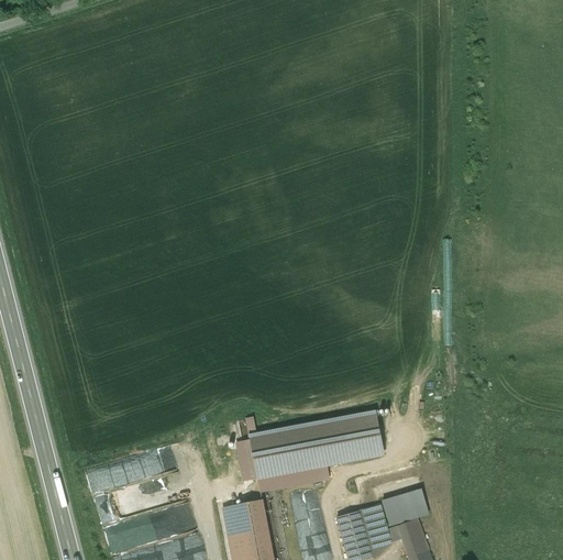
[(258,479),(384,453),(375,408),(257,431),(254,416),(246,417),(258,479)]
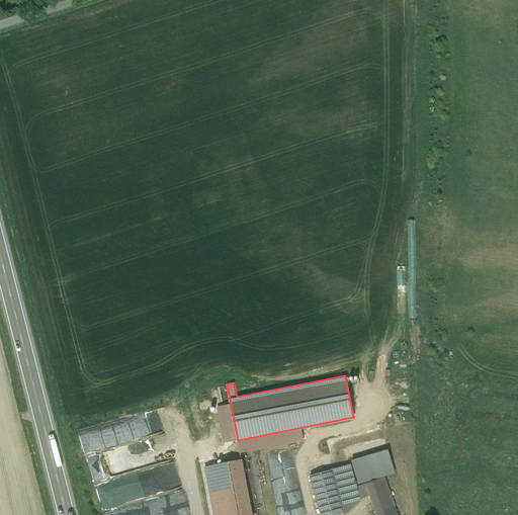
[(366,481),(384,475),(396,471),(387,448),(352,459),(360,484),(366,481)]
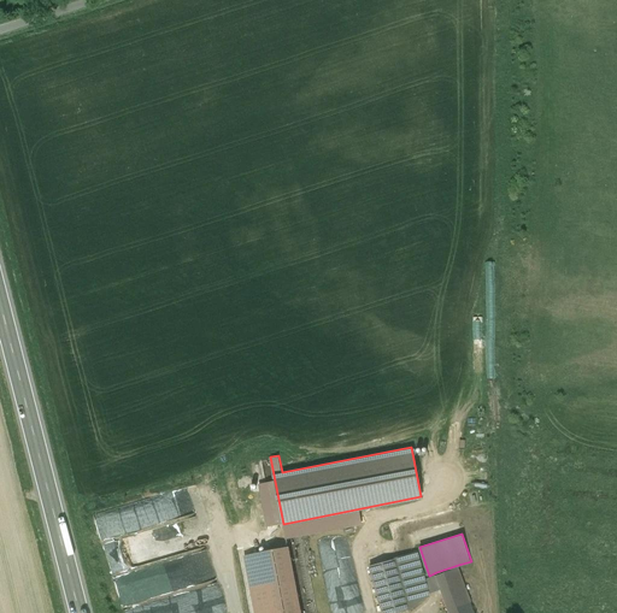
[(300,612),(288,546),(245,554),(256,612),(300,612)]
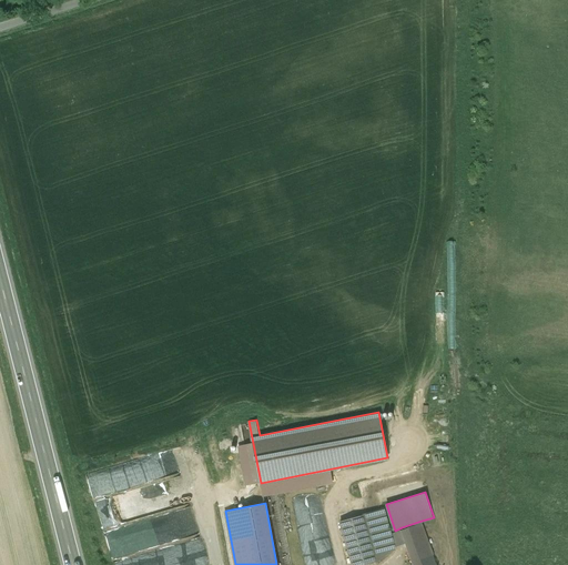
[(383,507),(363,514),(376,561),(394,544),(389,533),(391,532),(383,507)]
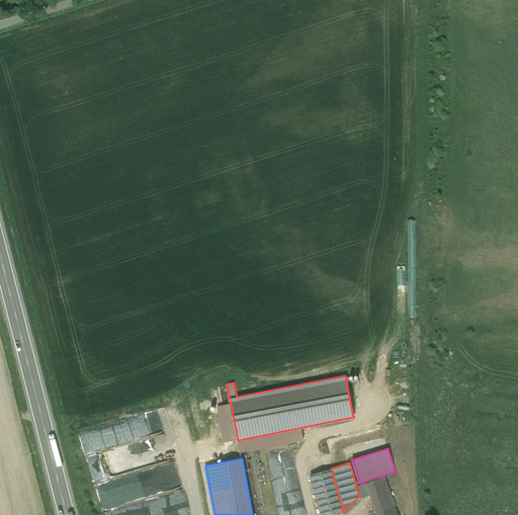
[(281,469),(279,463),(271,465),(275,483),(281,482),(282,484),(292,482),(288,468),(281,469)]
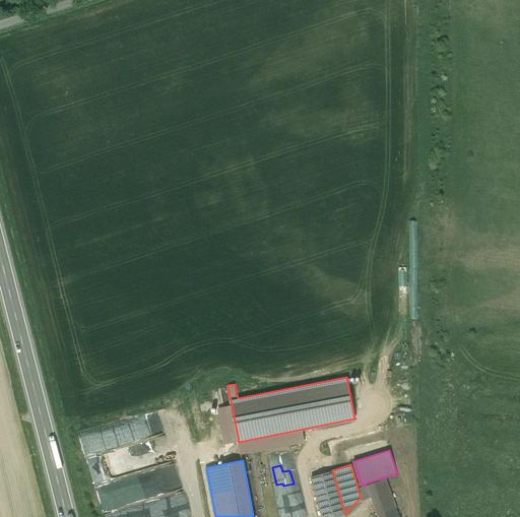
[(332,470),(312,475),(323,516),(328,516),(344,513),(332,470)]
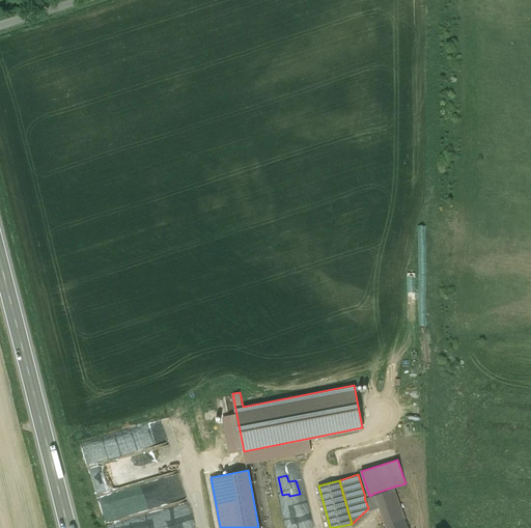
[(394,487),(375,493),(379,504),(384,518),(402,511),(394,487)]
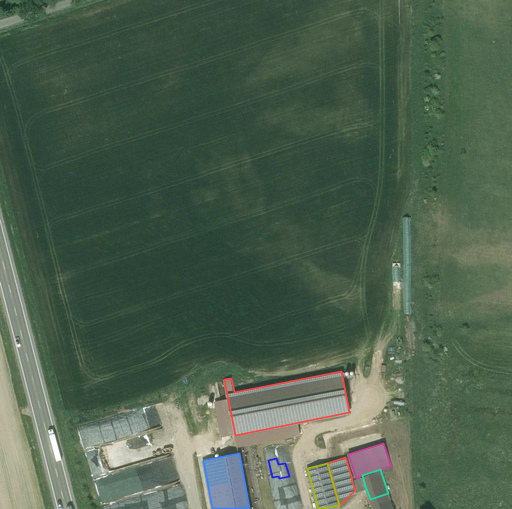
[(356,478),(352,479),(351,480),(355,490),(365,486),(362,475),(356,478)]
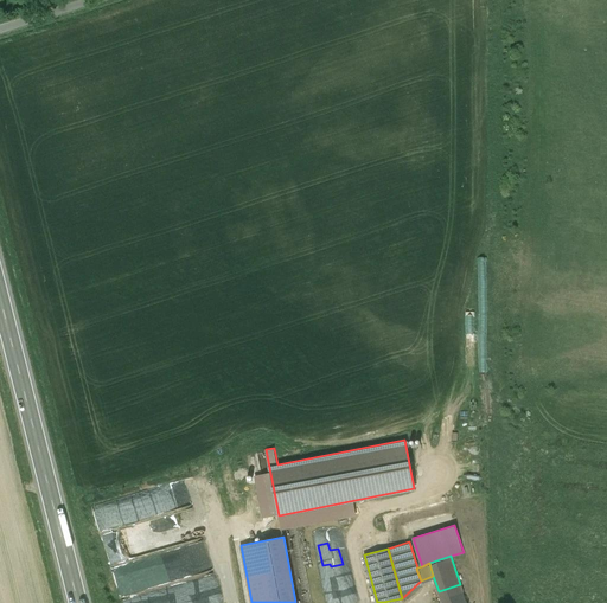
[(466,602),(460,584),(439,591),(442,602),(466,602)]
